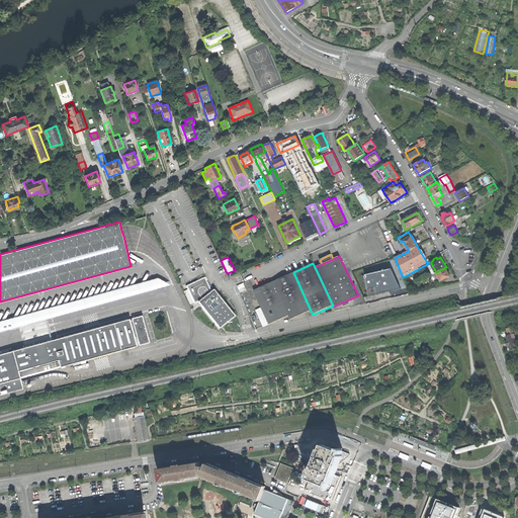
[(364,273),(369,295),(401,288),(392,267),(364,273)]
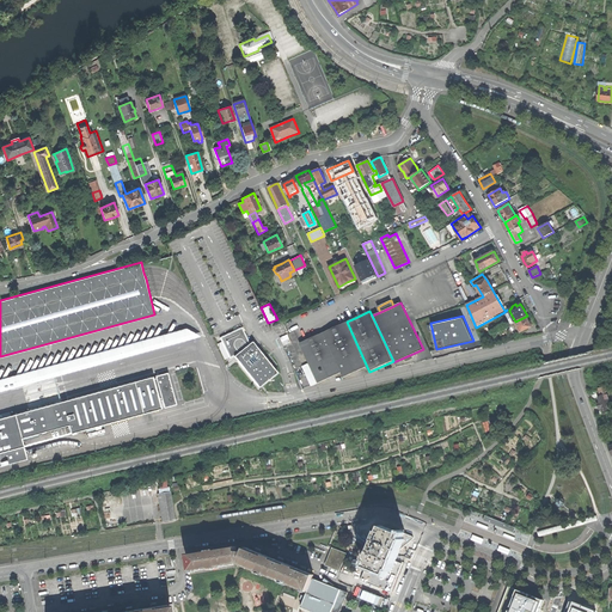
[(520,331),(532,326),(530,322),(527,316),(515,322),(520,331)]
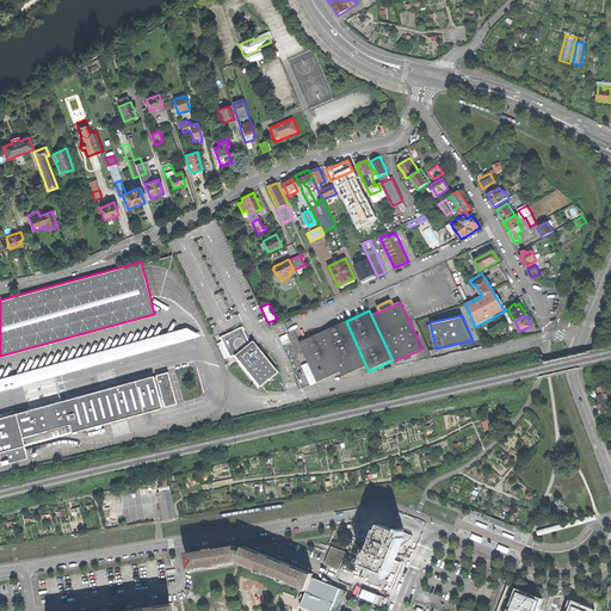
[(332,327),(322,332),(341,371),(344,376),(366,366),(346,321),(332,327)]
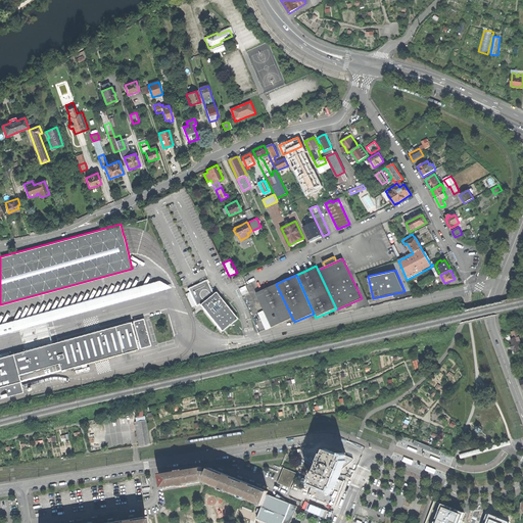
[(196,305),(203,301),(215,295),(211,288),(206,279),(188,288),(196,305)]
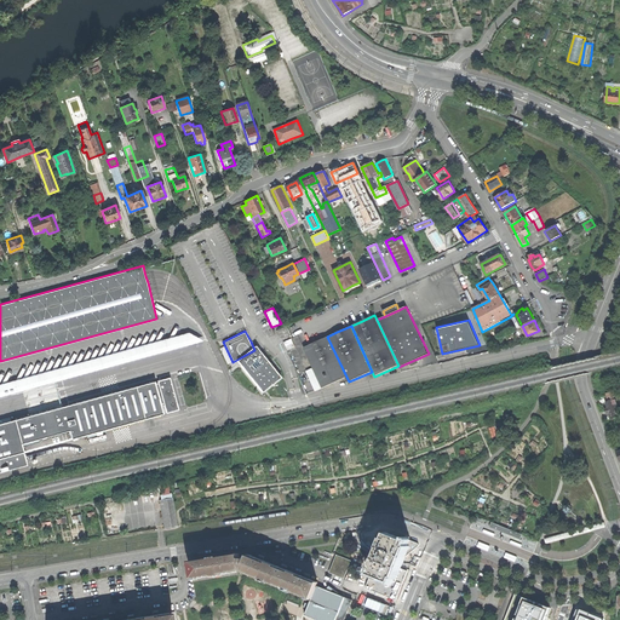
[(58,380),(204,340),(188,332),(0,383),(0,396),(23,390),(58,380)]
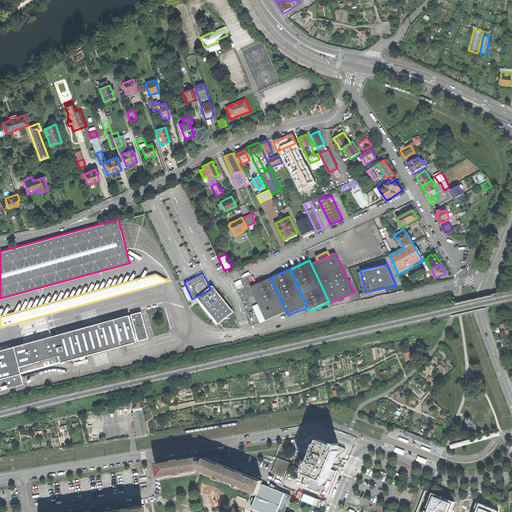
[(286,311),(270,278),(262,282),(251,287),(267,320),(275,316),(286,311)]
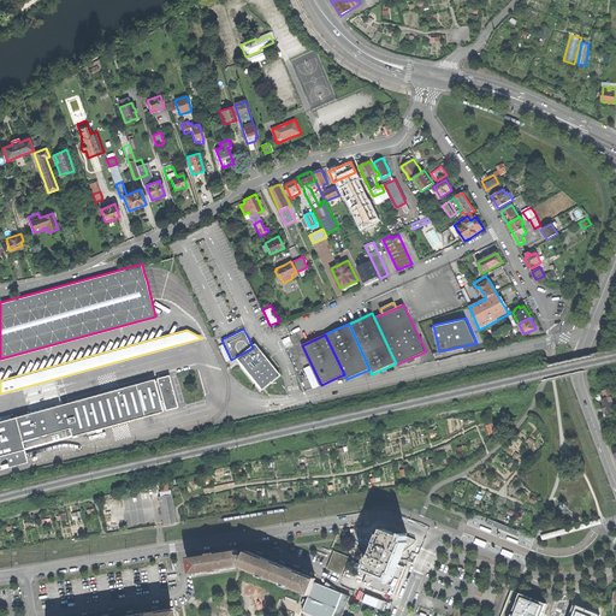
[(240,362),(261,389),(270,383),(279,374),(258,348),(254,350),(253,348),(240,355),(243,360),(240,362)]
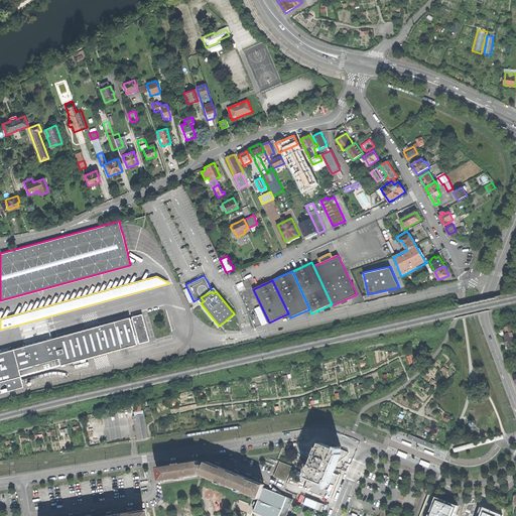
[(138,344),(148,341),(141,314),(131,317),(138,344)]
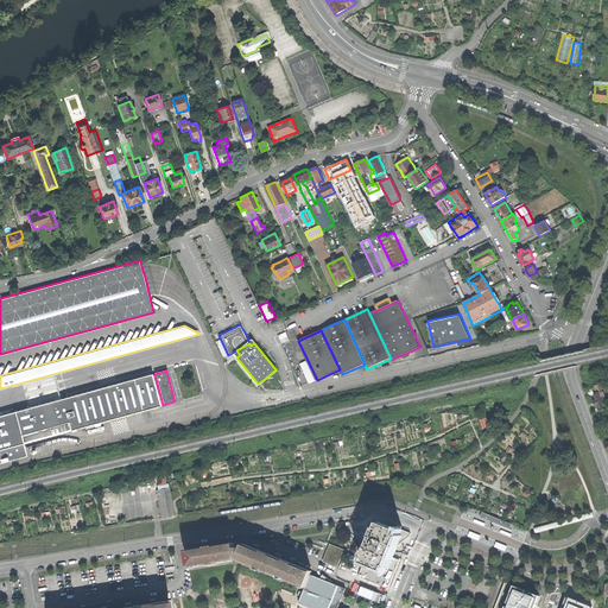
[(30,406),(0,413),(0,462),(27,455),(26,449),(23,434),(69,420),(71,429),(162,404),(152,372),(73,394),(30,406)]
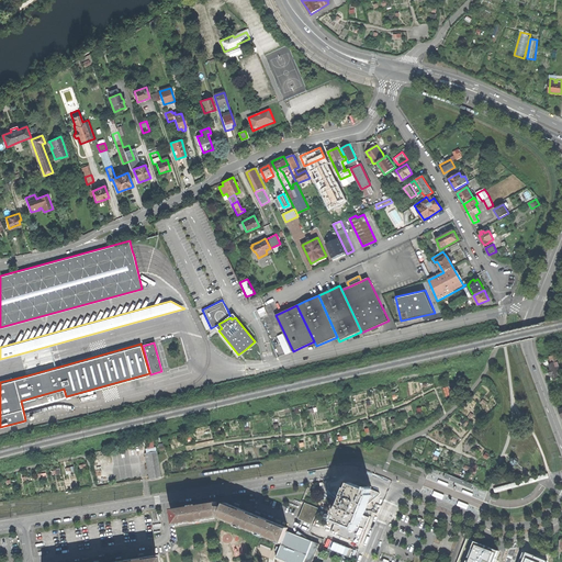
[(57,363),(53,345),(21,353),(27,375),(67,364),(66,363),(57,363)]
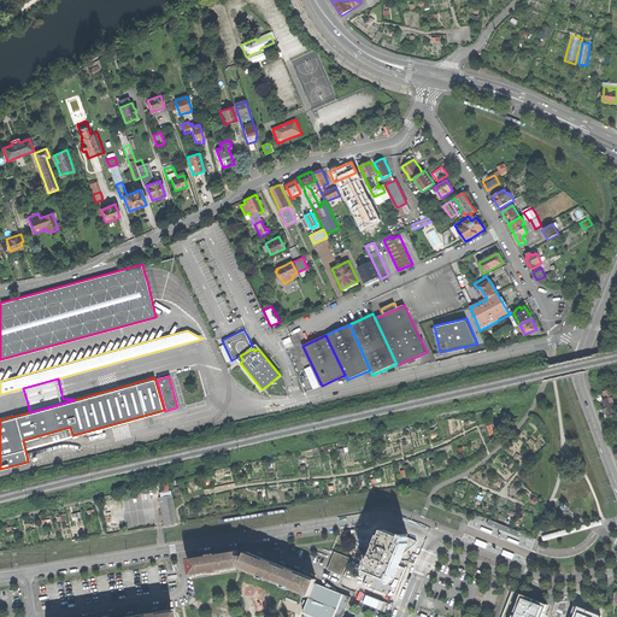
[(616,413),(616,412),(612,397),(606,399),(603,400),(605,406),(607,417),(616,413)]
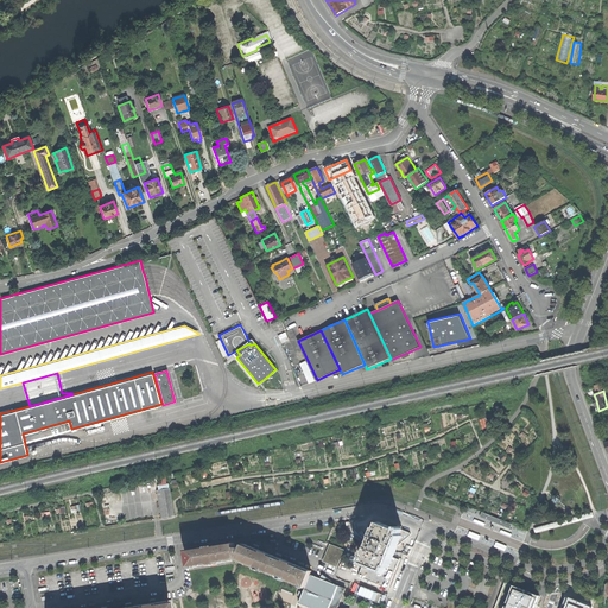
[(159,504),(162,518),(175,515),(170,488),(170,489),(158,491),(157,491),(159,504)]
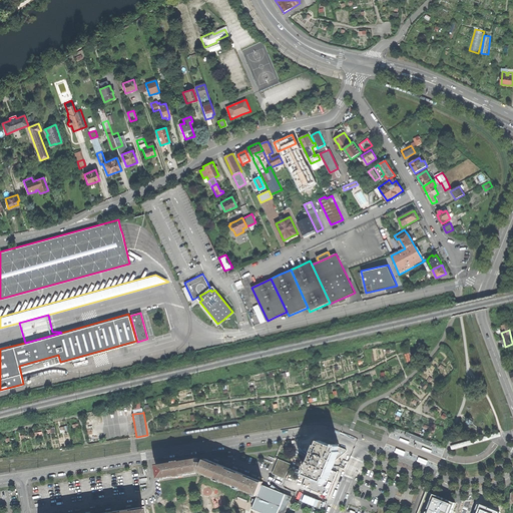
[(406,436),(431,447),(433,443),(407,432),(406,436)]
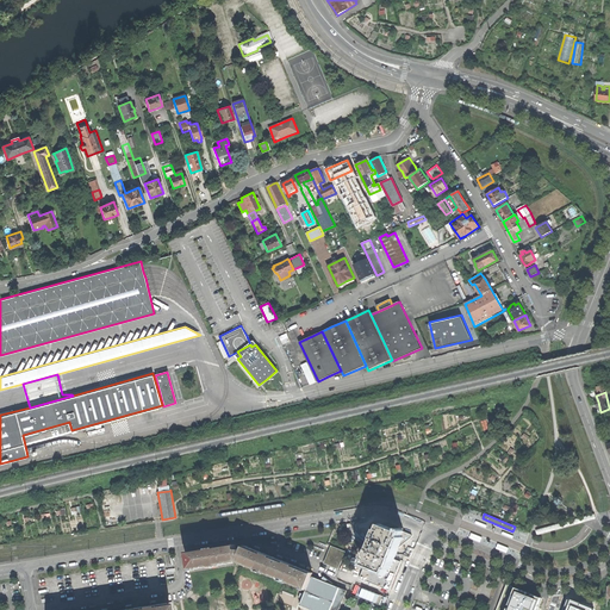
[(595,514),(536,530),(537,535),(596,518),(595,514)]
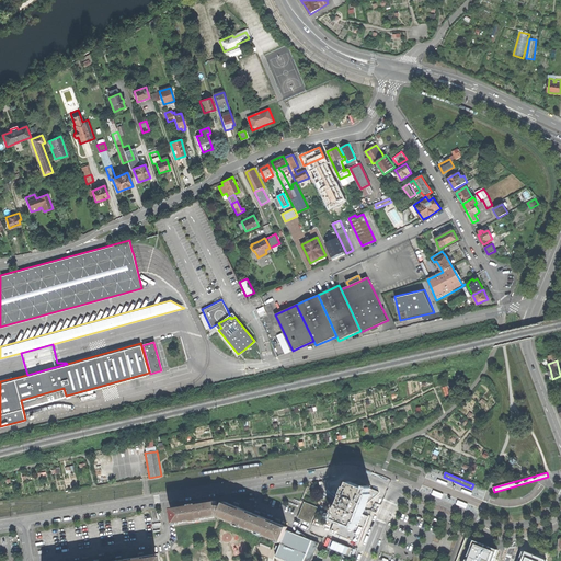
[(336,514),(334,519),(352,527),(354,522),(356,523),(362,510),(367,496),(365,495),(367,490),(350,482),(347,488),(345,487),(334,514),(336,514)]
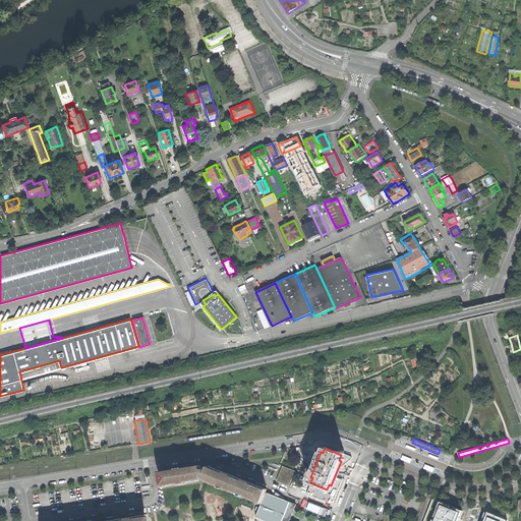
[(201,481),(261,505),(265,494),(266,490),(258,487),(259,485),(256,484),(254,483),(254,485),(239,479),(239,478),(237,477),(235,476),(234,478),(220,471),(220,469),(218,469),(216,468),(215,470),(208,467),(206,470),(200,469),(199,466),(191,468),(191,466),(188,466),(186,466),(187,468),(171,471),(171,469),(169,470),(166,470),(166,472),(158,473),(161,487),(201,481)]
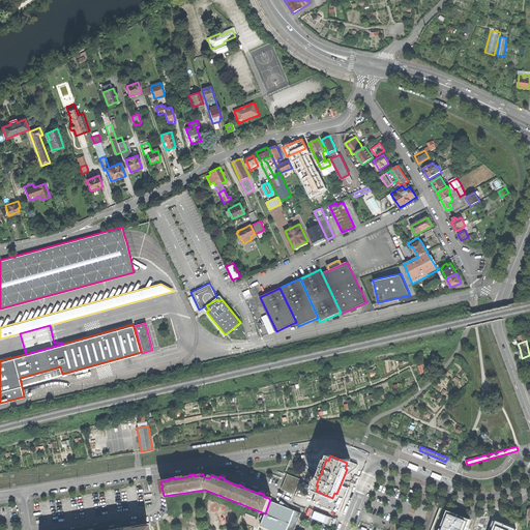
[(281,490),(293,495),(298,480),(287,475),(281,490)]
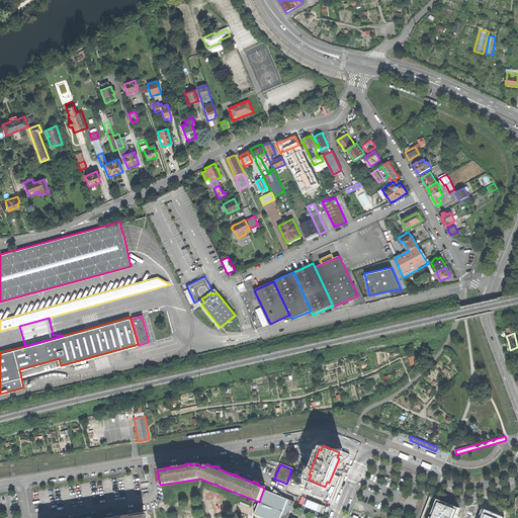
[(254,515),(261,517),(286,517),(288,515),(293,502),(263,491),(259,502),(254,515)]
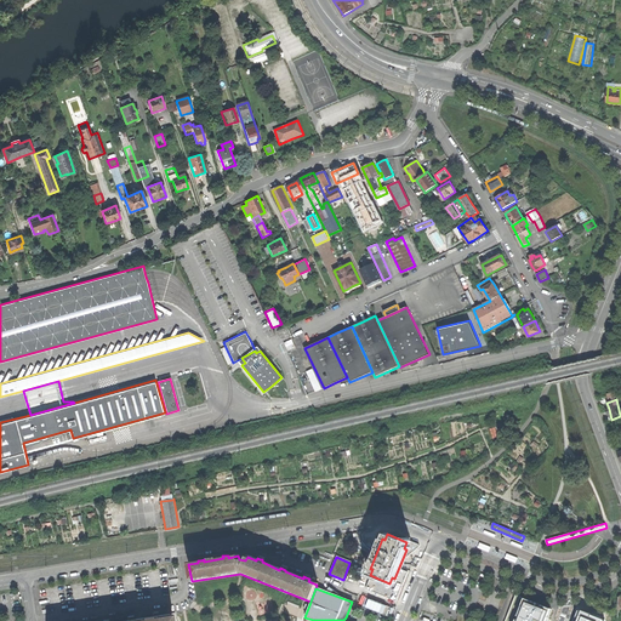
[(516,594),(505,620),(514,620),(525,598),(516,594)]
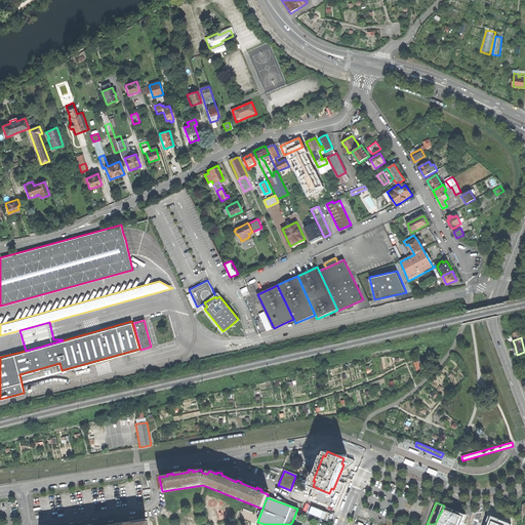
[(462,524),(467,515),(444,506),(435,524),(462,524)]
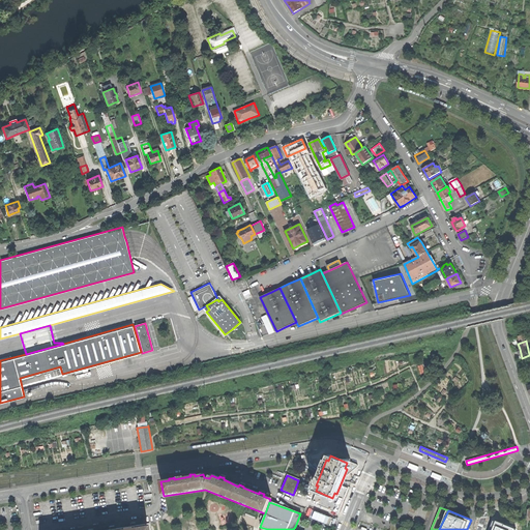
[(514,529),(517,526),(496,518),(495,519),(493,518),(491,524),(492,525),(490,529),(514,529)]
